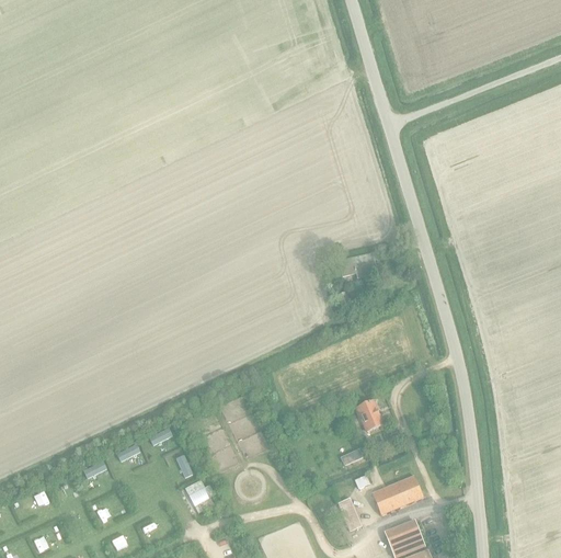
[(379,413),(379,414),(377,408),(374,399),(356,406),(367,430),(384,422),(379,413)]
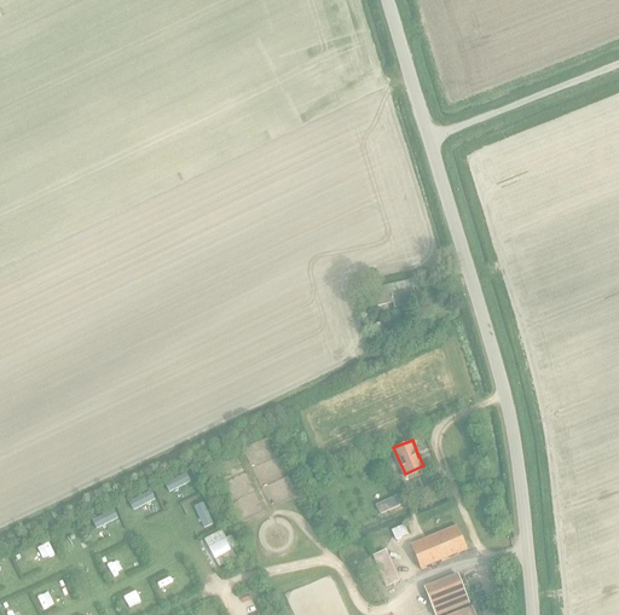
[(391,527),(395,537),(411,529),(410,527),(417,523),(414,514),(405,517),(406,520),(391,527)]
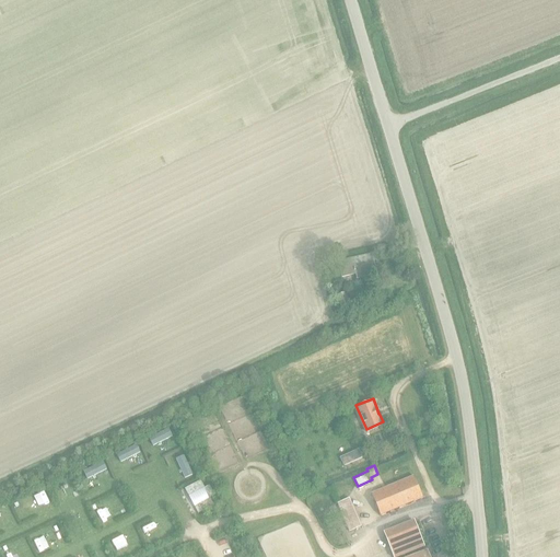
[(371,491),(380,513),(422,496),(413,473),(371,491)]
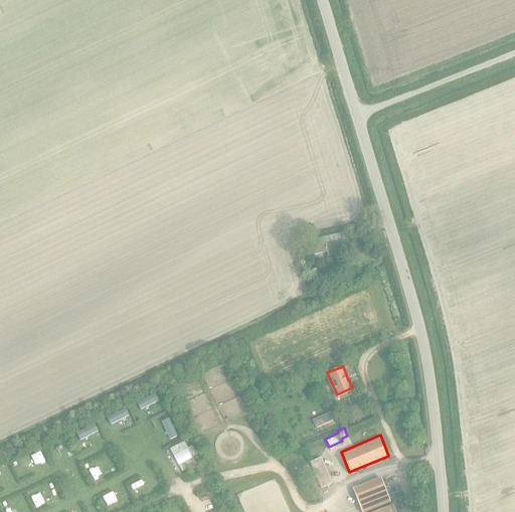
[(184,441),(169,449),(173,455),(186,448),(191,458),(179,465),(182,471),(195,463),(192,456),(196,454),(191,446),(187,448),(184,441)]
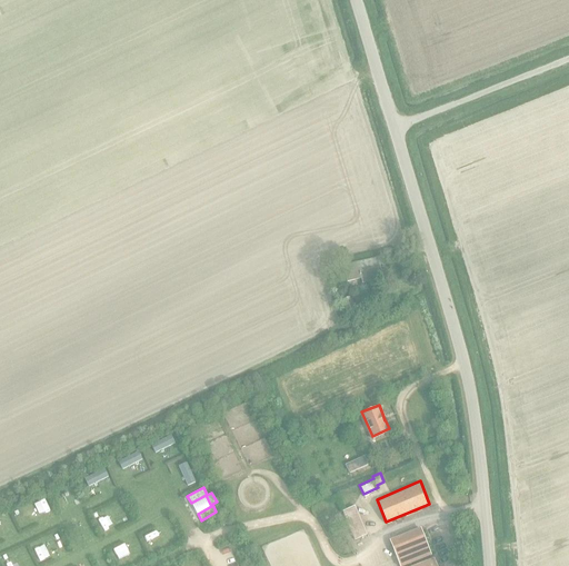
[(342,508),(355,537),(367,533),(355,504),(342,508)]
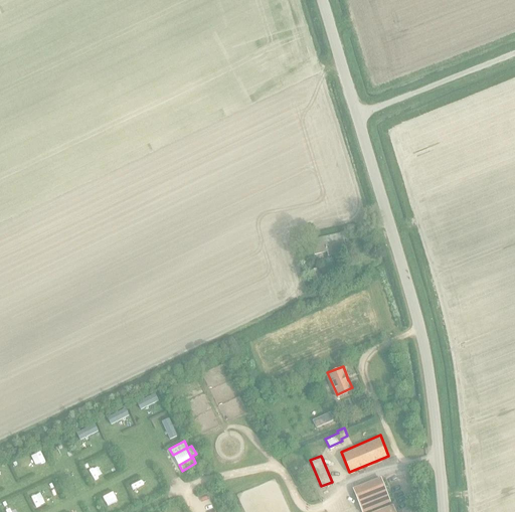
[(352,486),(362,511),(391,499),(381,474),(352,486)]
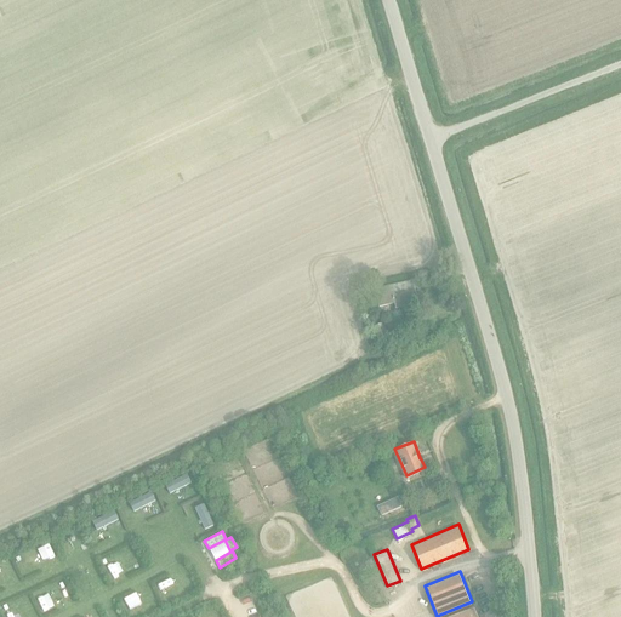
[(443,616),(478,616),(473,605),(443,616)]
